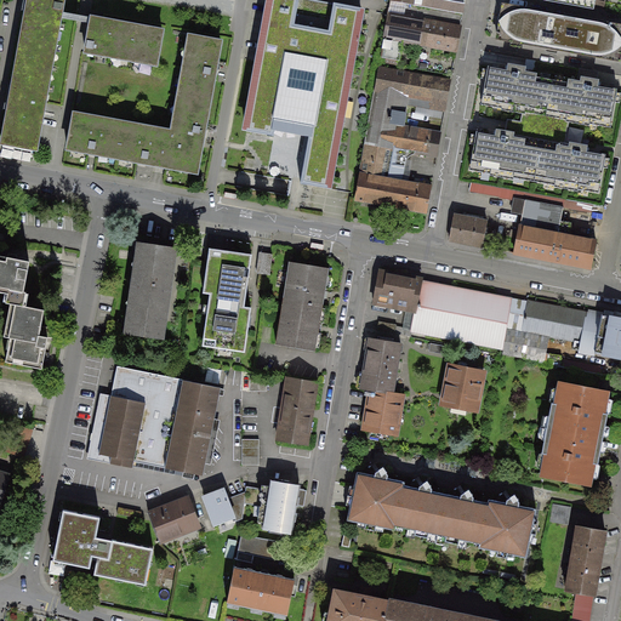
[(34,0),(33,13),(61,18),(63,0),(34,0)]
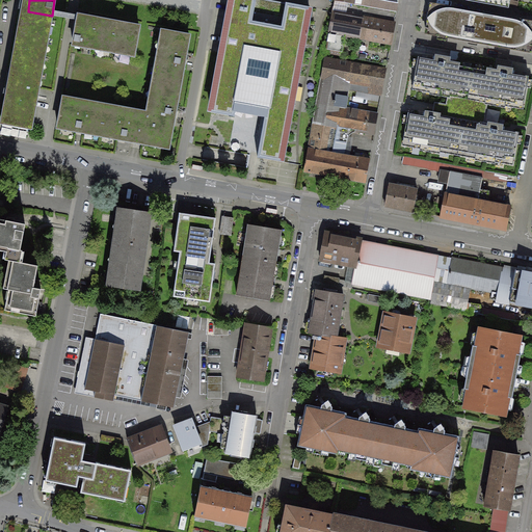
[(310,8),(265,0),(232,0),(212,113),(230,116),(233,100),(273,107),(264,159),(282,162),(310,8)]
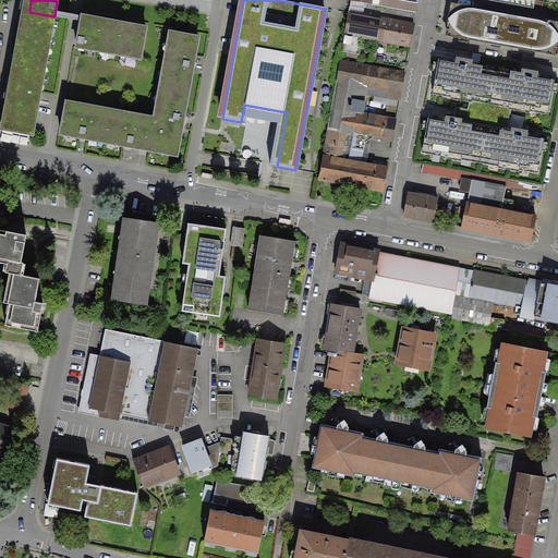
[(483,0),(535,9),(536,0),(483,0)]
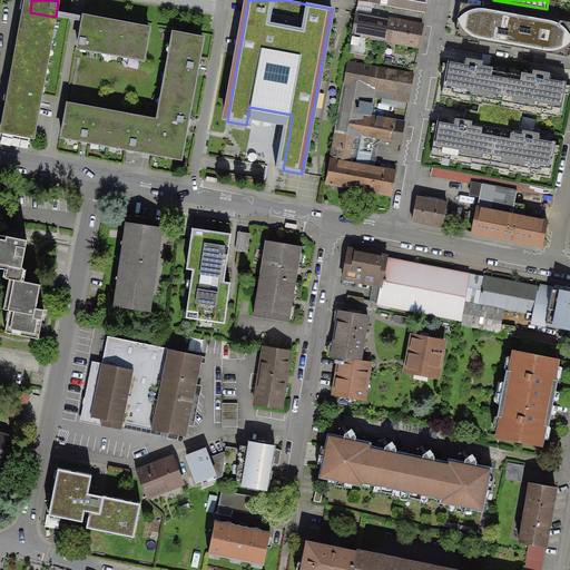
[(373,3),(359,1),(357,13),(371,16),(373,3)]
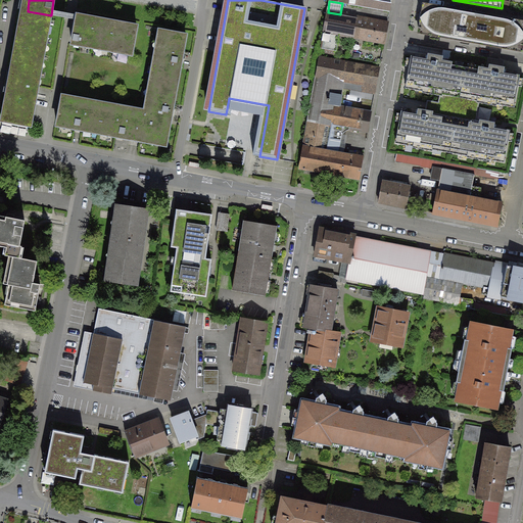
[(474,14),(425,6),(420,33),(469,42),(474,14)]
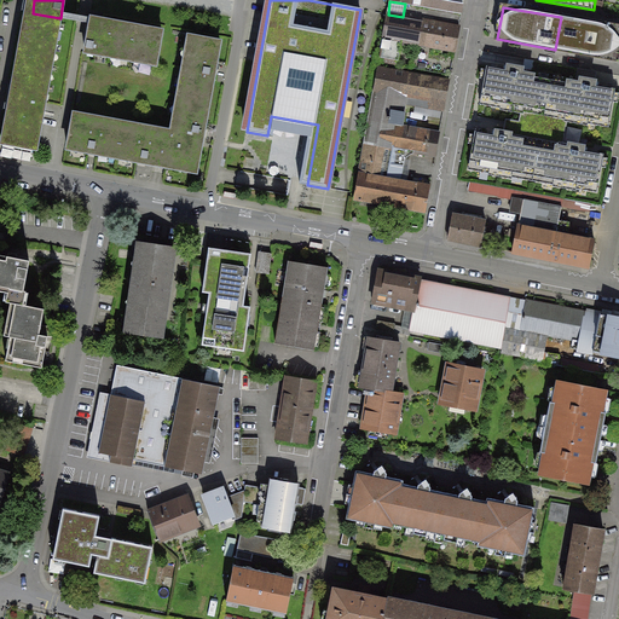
[(33,13),(17,98),(45,103),(61,18),(33,13)]
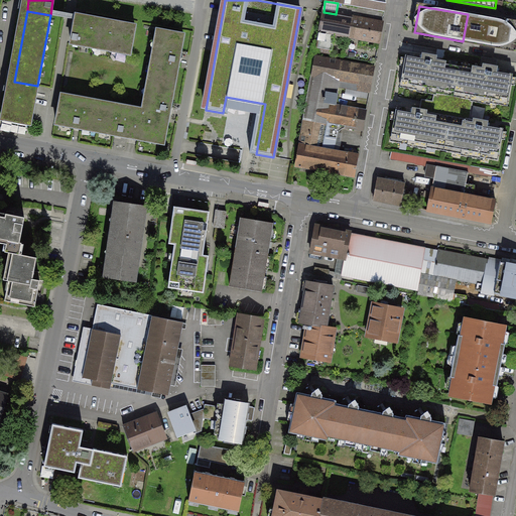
[(336,14),(324,12),(319,32),(336,35),(350,37),(353,18),(336,14)]
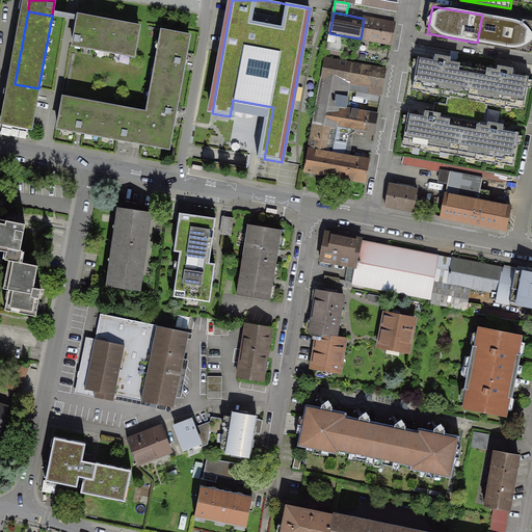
[(531,44),(531,23),(482,15),(477,43),(531,52),(531,44)]
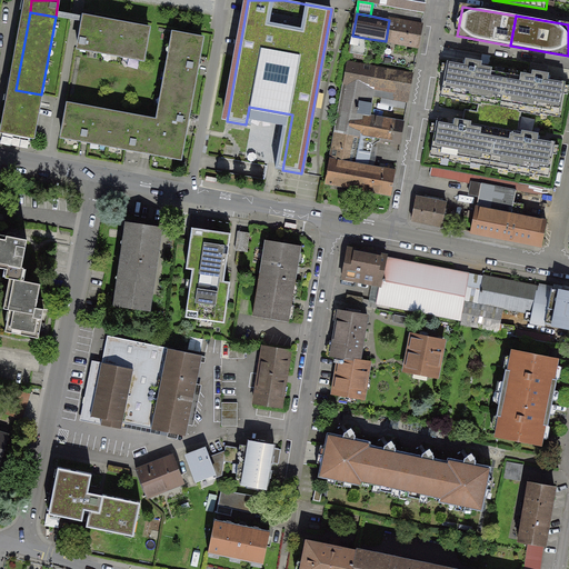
[(421,26),(389,20),(386,41),(418,47),(421,26)]
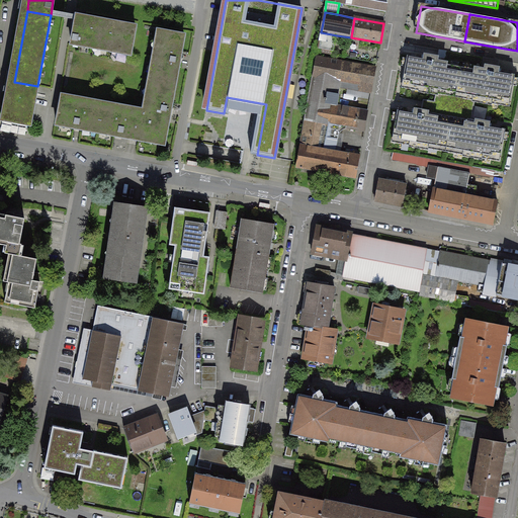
[(122,29),(77,20),(72,45),(131,55),(137,26),(123,24),(122,29)]
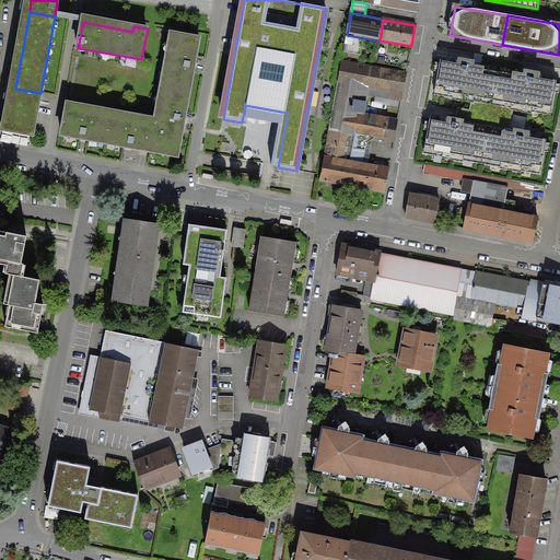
[(196,60),(200,38),(172,33),(162,88),(190,93),(195,68),(190,67),(193,60),(196,60)]
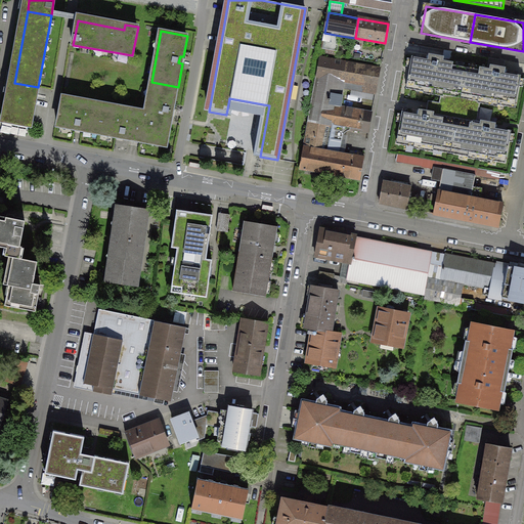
[(341,36),(324,33),(321,49),(337,51),(341,36)]
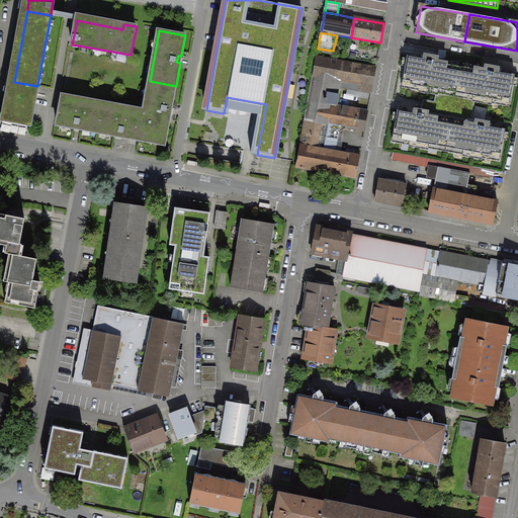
[(436,105),(454,108),(461,68),(447,66),(447,63),(437,62),(438,58),(426,56),(426,59),(408,56),(403,88),(419,90),(419,92),(438,95),(436,104),(436,105)]
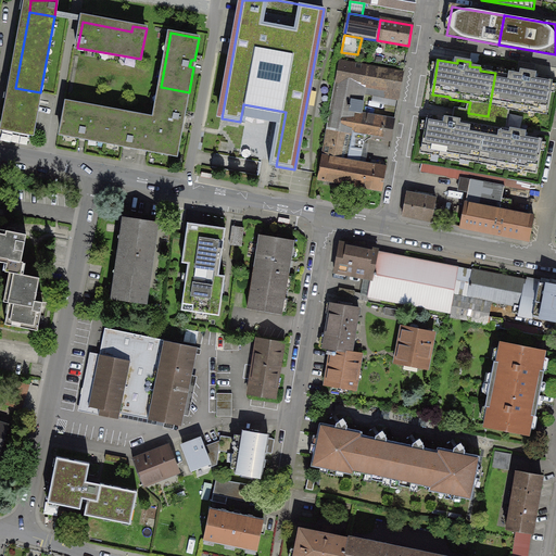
[(340,62),(331,108),(342,110),(363,113),(366,93),(400,99),(405,73),(340,62)]
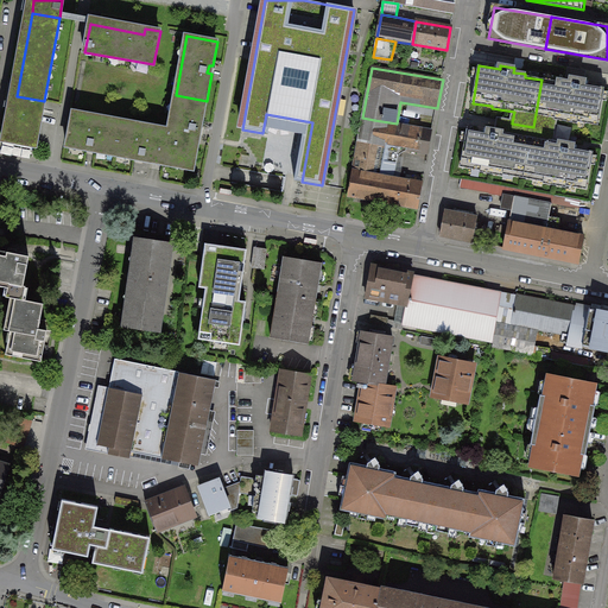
[(247,84),(248,73),(240,71),(239,83),(247,84)]
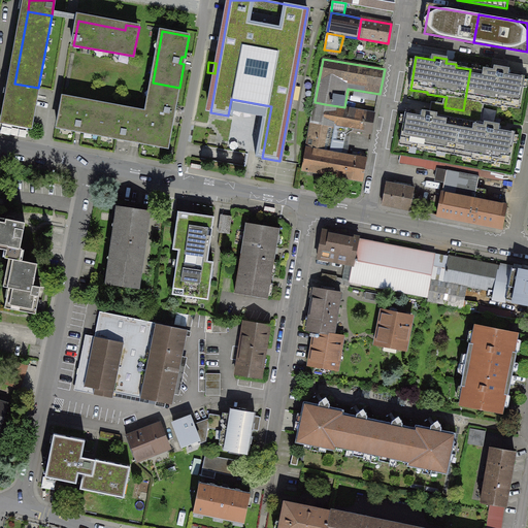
[(502,105),(520,108),(526,76),(507,73),(508,69),(496,67),(495,71),(485,69),(485,71),(470,69),(463,110),(481,113),(483,104),(501,107),(502,105)]
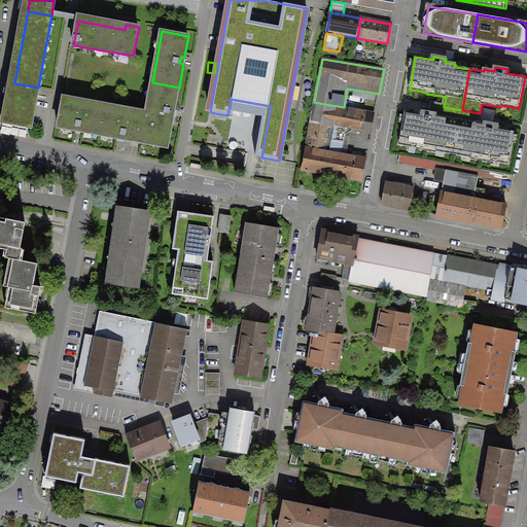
[(175,110),(179,88),(152,82),(146,112),(141,139),(141,142),(156,145),(157,141),(167,143),(166,147),(168,147),(173,117),(170,116),(171,110),(175,110)]
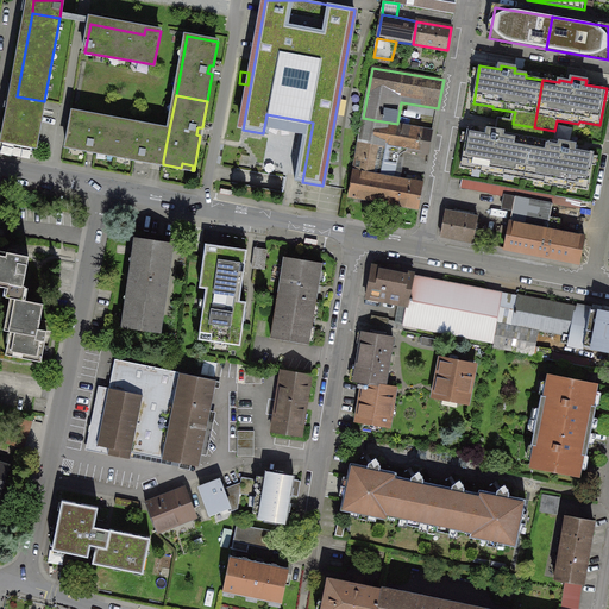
[(10,110),(5,136),(37,142),(42,115),(10,110)]
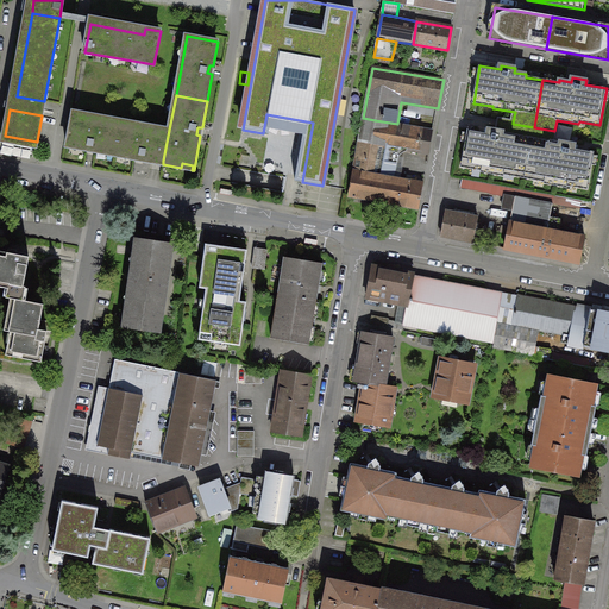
[(115,156),(121,121),(74,112),(67,148),(88,151),(89,146),(96,148),(96,152),(115,156)]
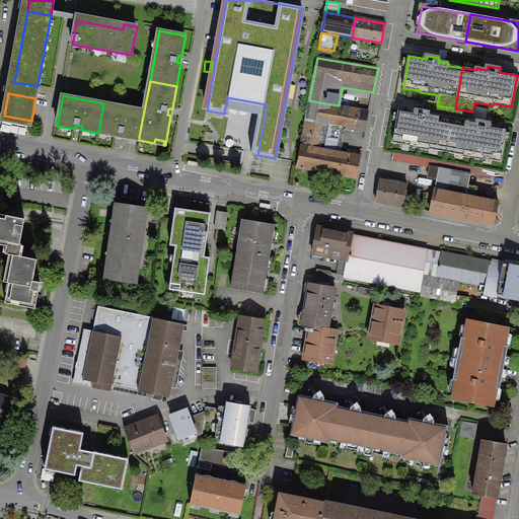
[(319,102),(309,100),(301,145),(337,151),(341,128),(315,123),(319,102)]
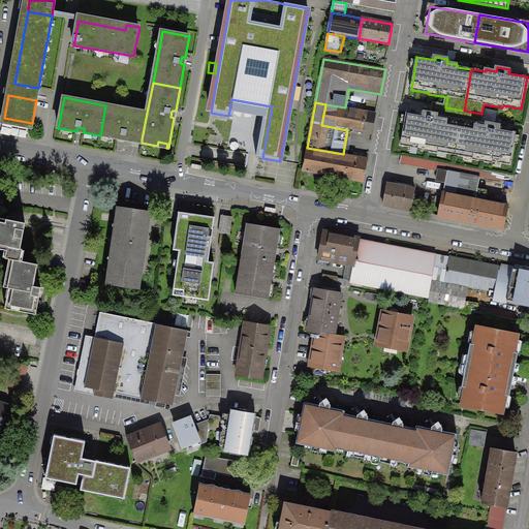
[(345,107),(325,104),(321,125),(347,130),(372,134),(376,113),(345,107)]
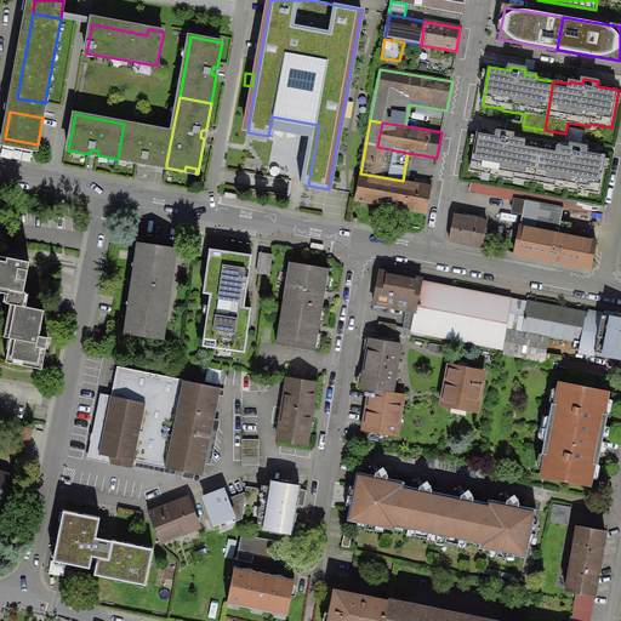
[(166,164),(172,132),(124,124),(118,159),(138,163),(140,158),(147,159),(147,164),(159,166),(159,161),(166,164)]
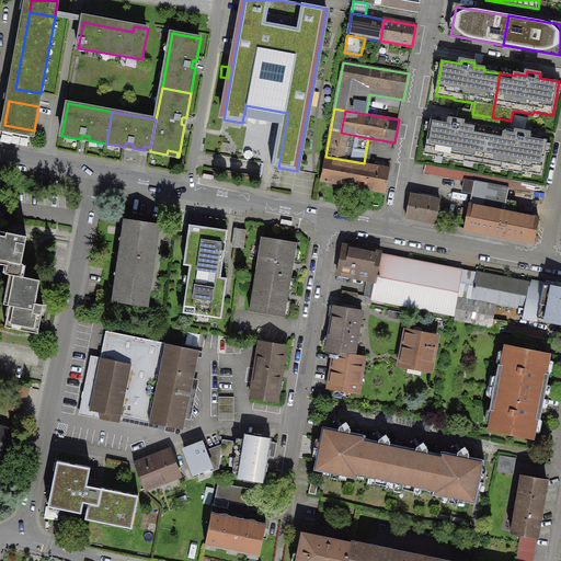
[(472,114),(472,113),(466,112),(465,115),(464,121),(451,118),(450,123),(431,119),(425,155),(444,158),(444,159),(465,163),(466,161),(483,164),(492,117),(472,114)]
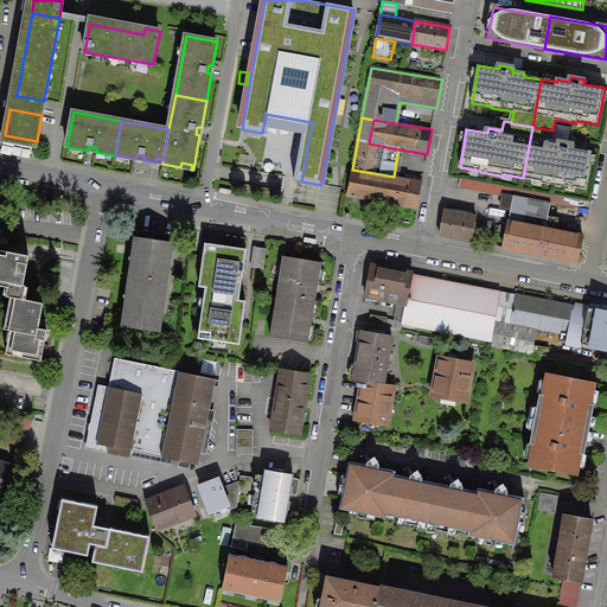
[(553,131),(532,127),(523,178),(543,181),(542,184),(566,187),(567,185),(587,189),(593,152),(572,148),(573,144),(551,140),(553,131)]
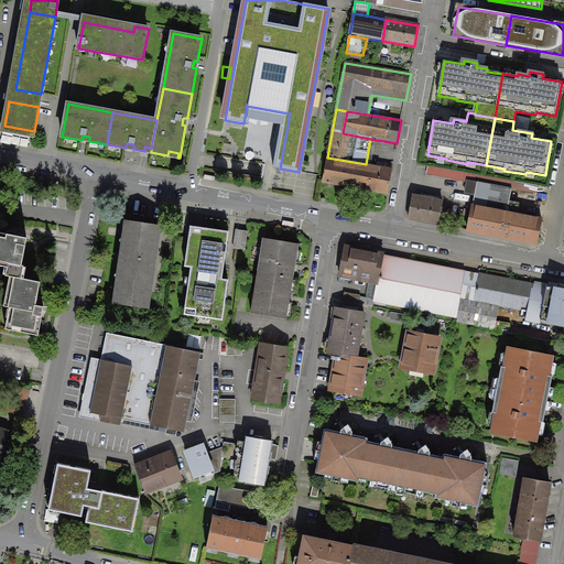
[(277,164),(283,121),(272,120),(268,144),(258,143),(256,153),(247,152),(246,160),(277,164)]
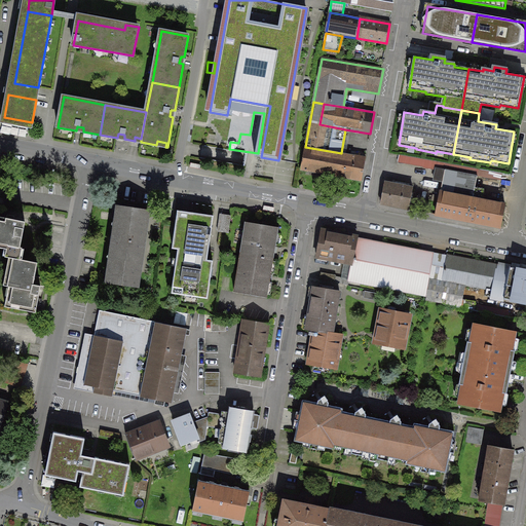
[(345,178),(349,154),(341,153),(305,147),(301,171),(317,173),(345,178)]
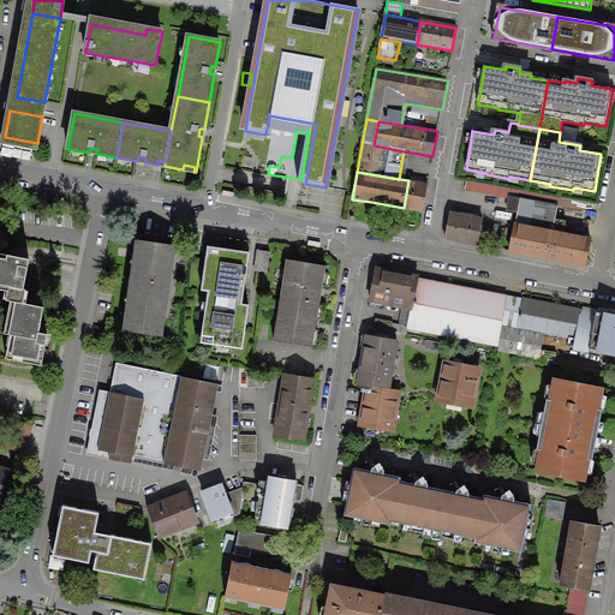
[(423,212),(428,184),(408,180),(404,208),(423,212)]
